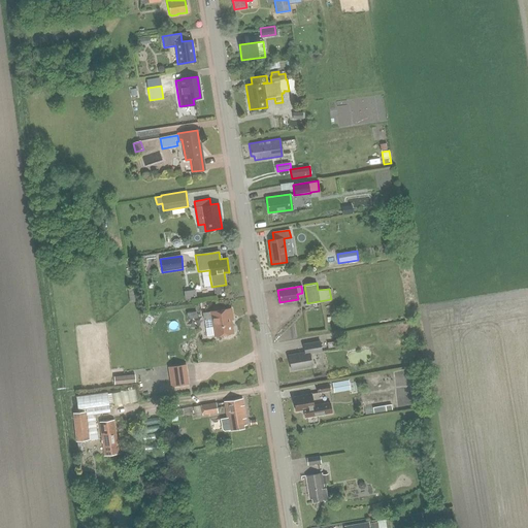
[(192,292),(185,293),(186,301),(193,300),(192,292)]
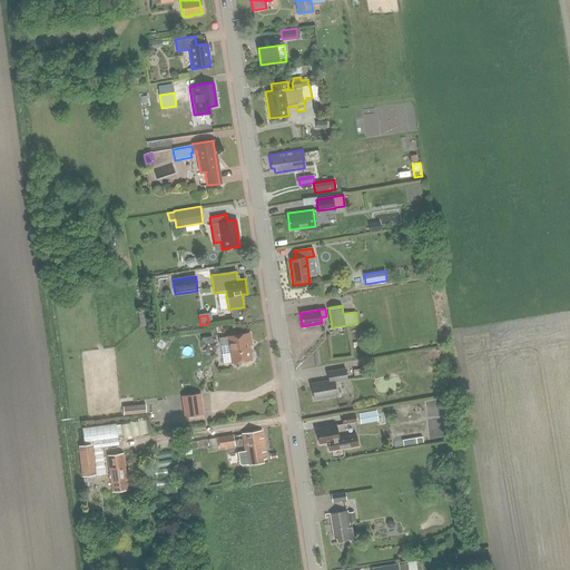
[(227,337),(219,338),(220,346),(224,345),(228,345),(229,353),(223,354),(224,363),(231,363),(231,364),(251,361),(248,345),(251,345),(248,333),(227,336),(227,337)]
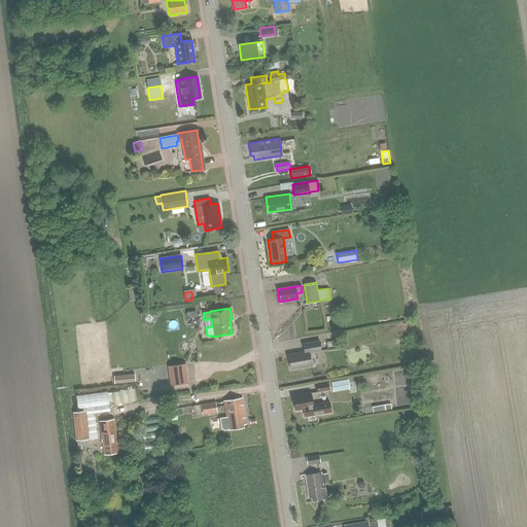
[(309,352),(320,350),(319,341),(303,343),(304,351),(287,354),(290,370),(311,365),(309,352)]
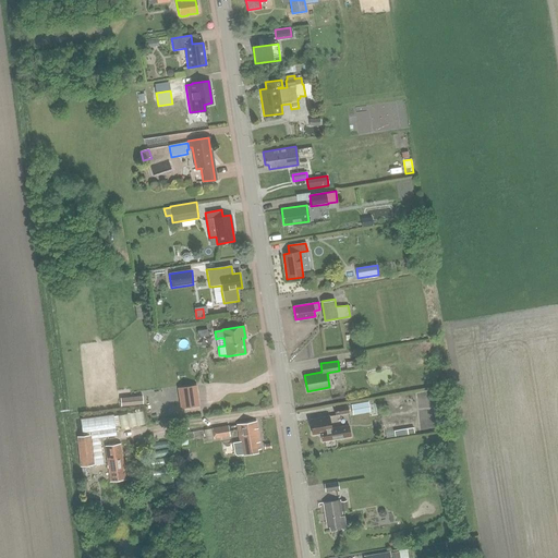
[(196,386),(177,388),(180,410),(199,407),(196,386)]
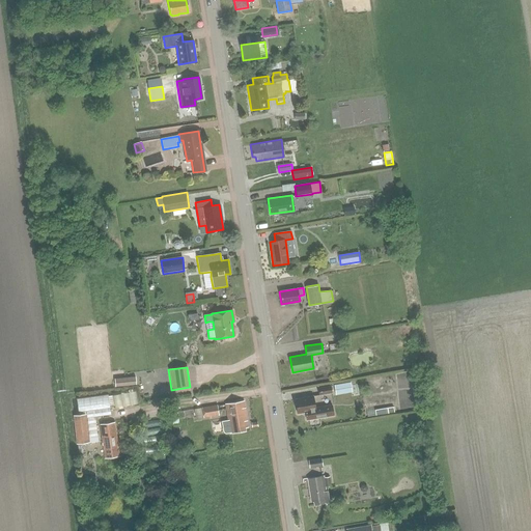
[(136,379),(115,381),(115,387),(136,386),(136,379)]
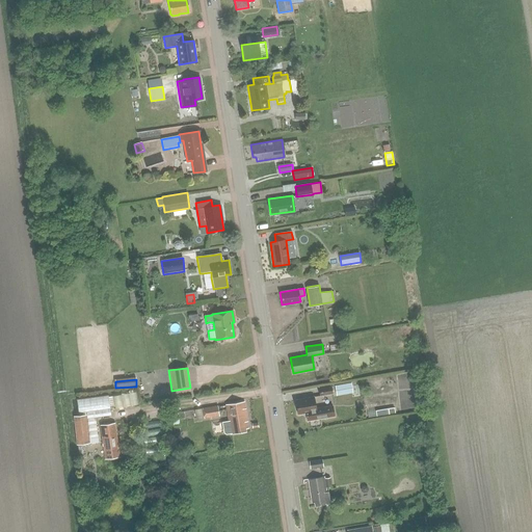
[(351,383),(336,387),(337,396),(352,393),(351,383)]
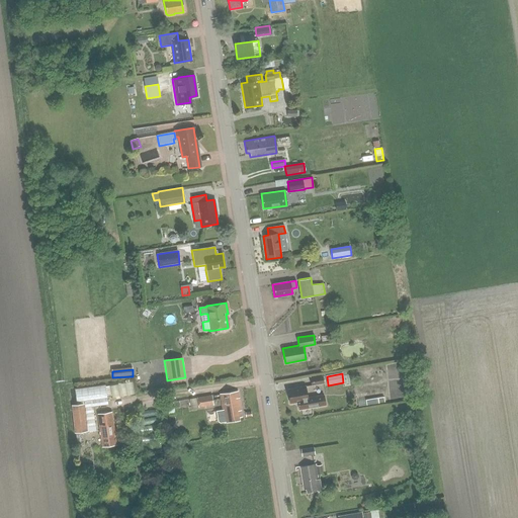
[(323,376),(310,378),(311,386),(324,384),(323,376)]
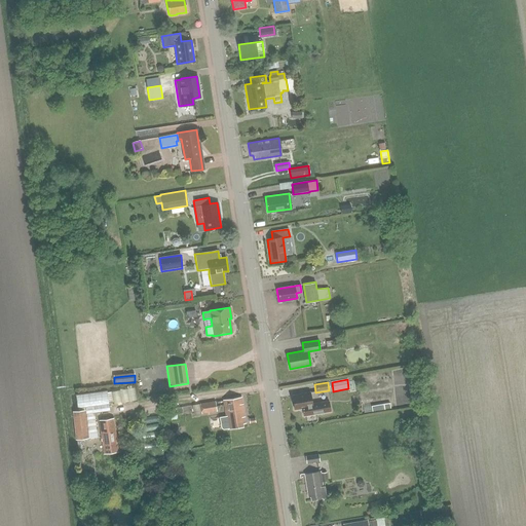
[(116,403),(138,398),(135,385),(114,390),(116,403)]
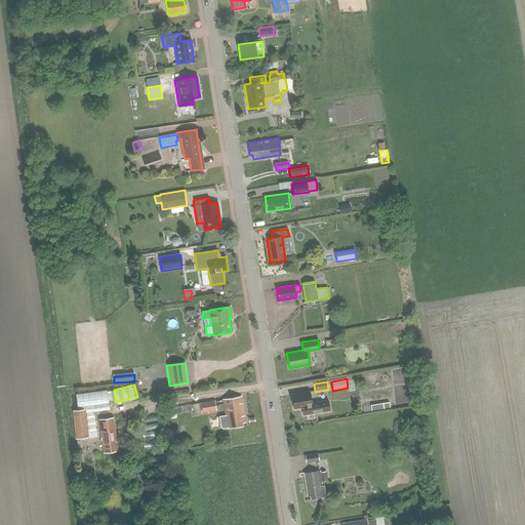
[(310,391),(291,394),(294,409),(301,408),(304,415),(325,411),(330,411),(329,400),(324,401),(312,403),(310,391)]
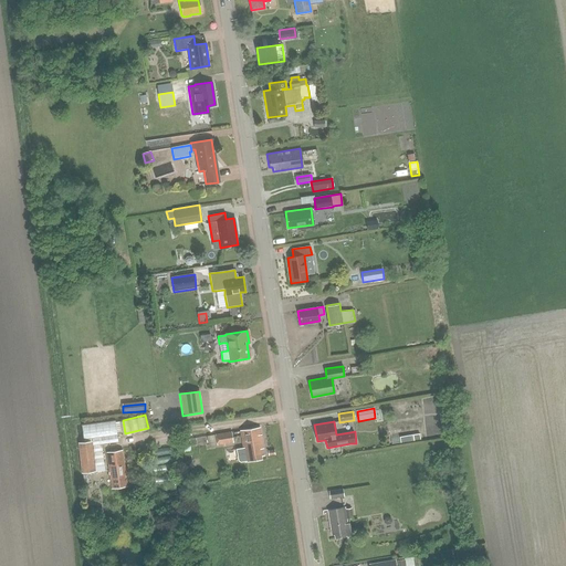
[(115,422),(82,427),(83,441),(91,440),(116,437),(115,422)]
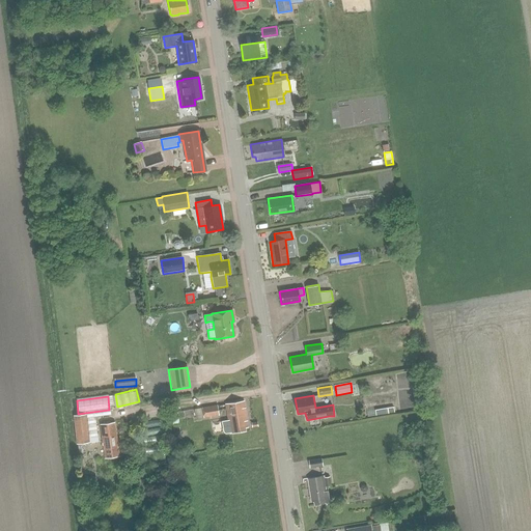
[(245,427),(248,427),(244,401),(226,403),(228,419),(221,420),(222,431),(224,434),(230,432),(245,430),(245,427)]
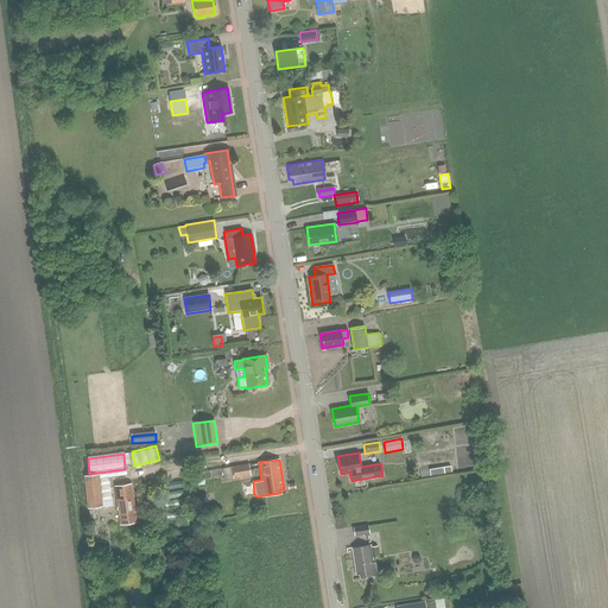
[(249,464),(232,467),(233,474),(233,479),(251,476),(251,470),(249,466),(249,464)]
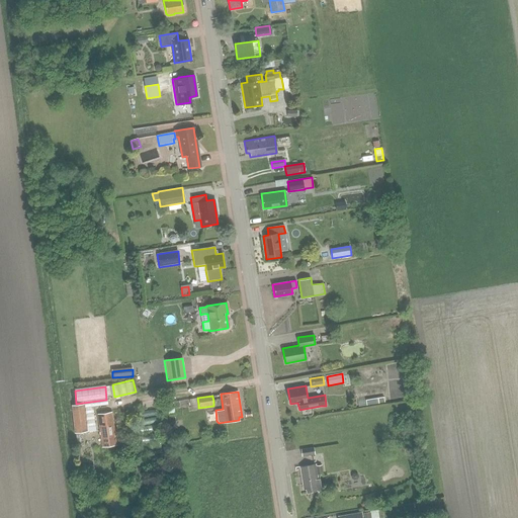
[(106,400),(83,403),(84,405),(84,408),(93,407),(107,405),(106,400)]
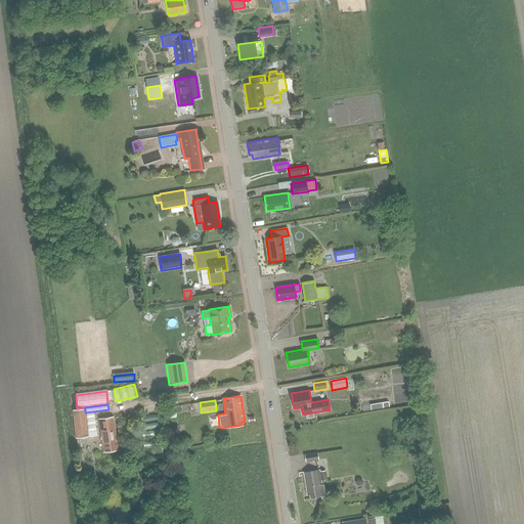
[(175,407),(169,408),(171,420),(177,420),(176,412),(175,407)]
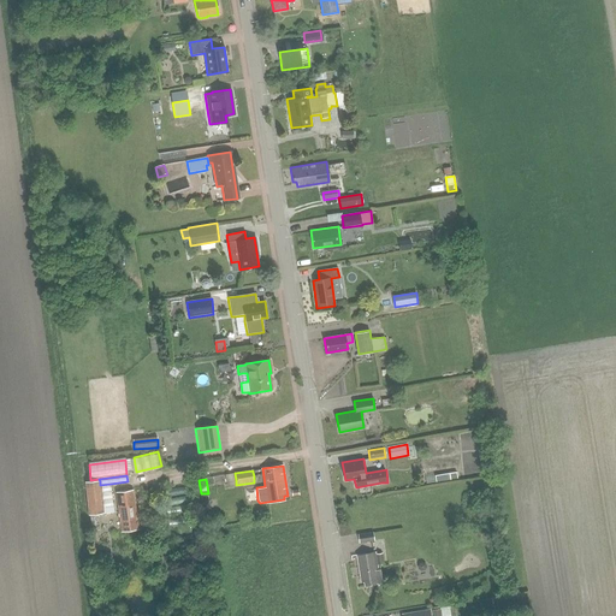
[(104,514),(102,513),(100,485),(100,481),(92,483),(84,484),(88,516),(104,514)]
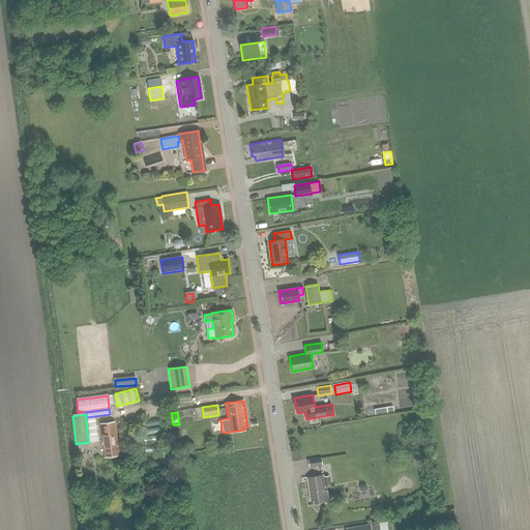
[(95,416),(86,417),(88,441),(95,440),(95,436),(98,436),(95,416)]
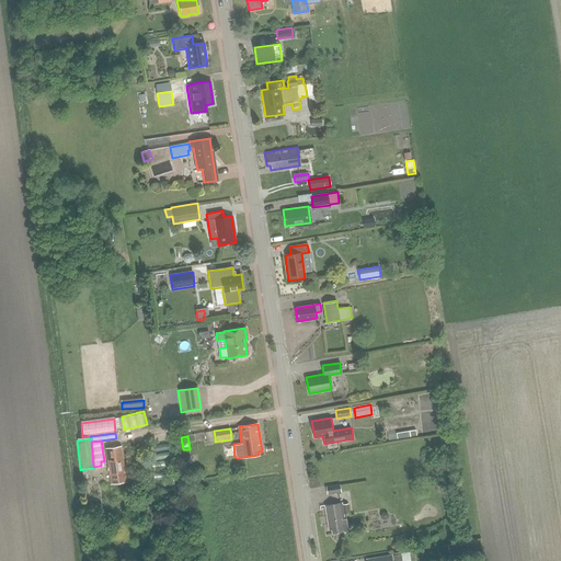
[(170,444),(148,447),(149,455),(171,450),(170,444)]
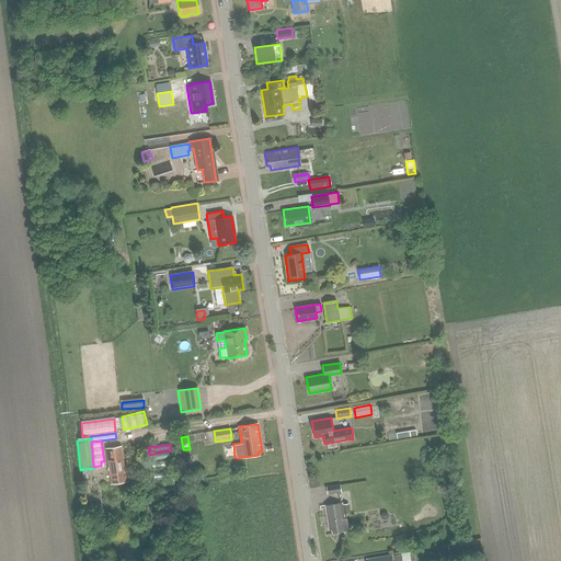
[(111,484),(126,482),(121,447),(105,449),(111,484)]
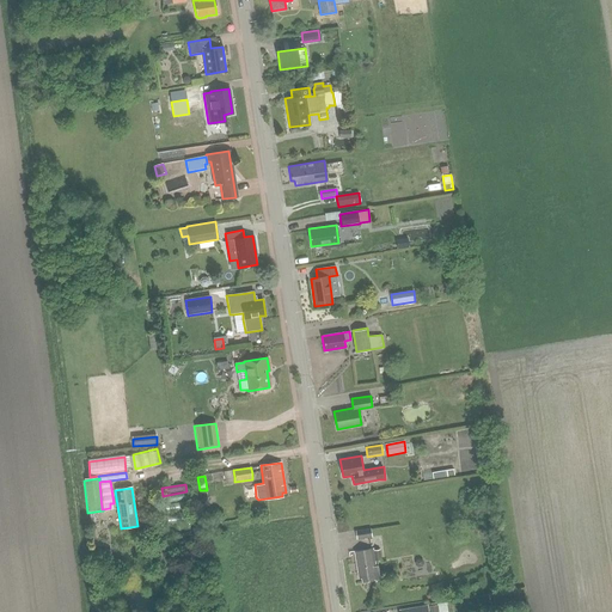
[(188,493),(163,497),(164,505),(189,500),(188,493)]
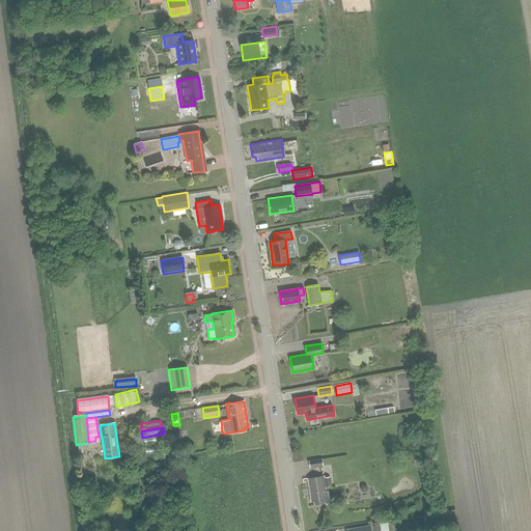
[(164,435),(142,439),(143,445),(165,442),(164,435)]
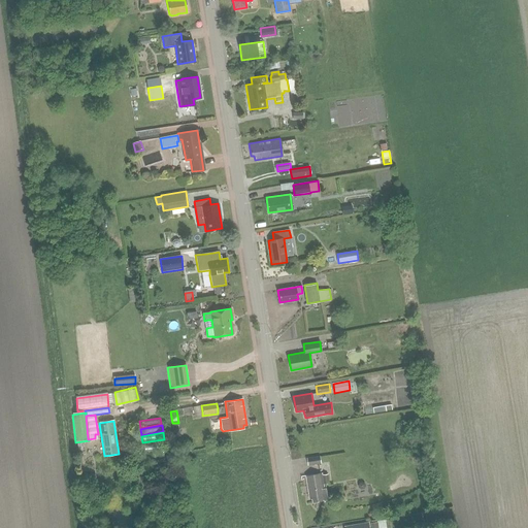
[(166,440),(143,444),(145,453),(167,449),(166,440)]
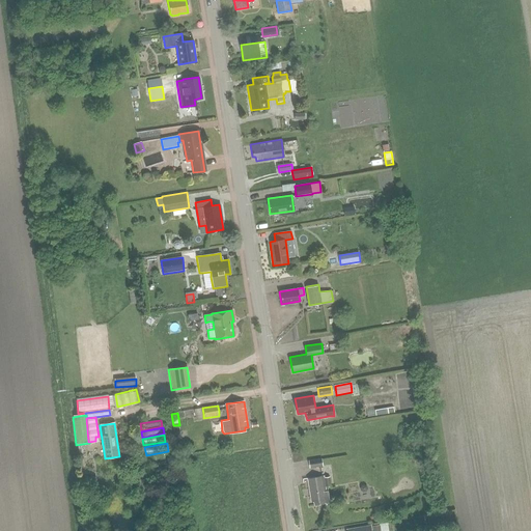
[(322,459),(308,462),(309,468),(323,466),(322,459)]
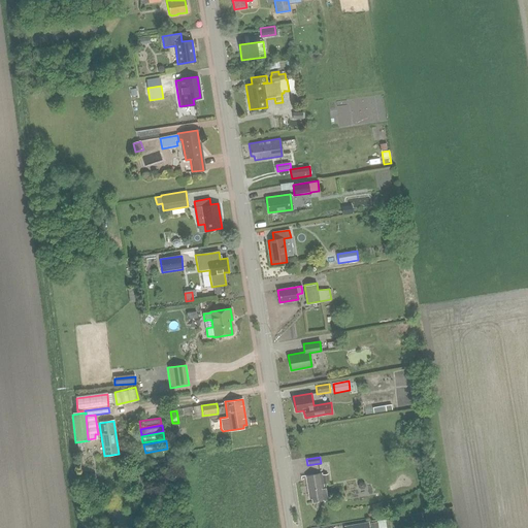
[(191,459),(179,461),(180,468),(192,466),(191,459)]
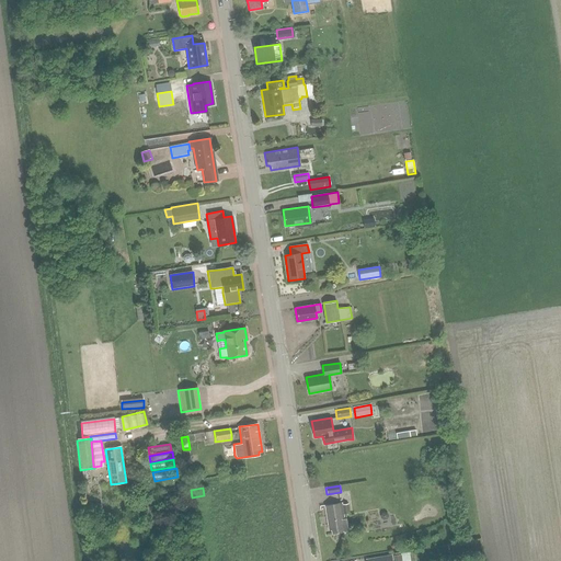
[(99,503),(90,504),(92,513),(101,512),(99,503)]
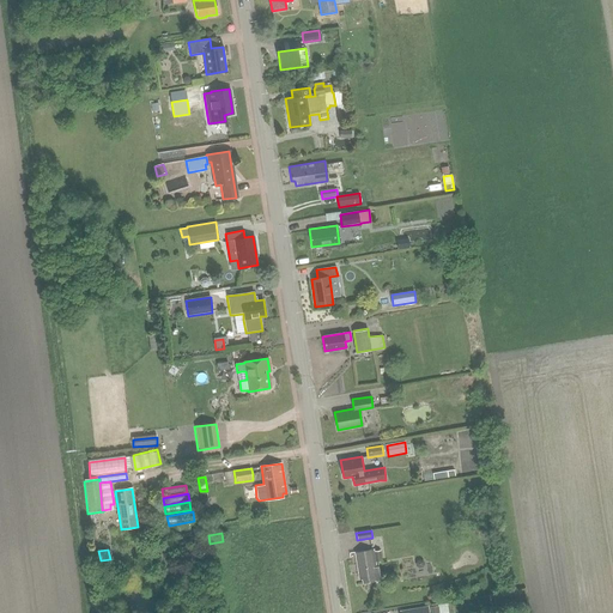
[(363,583),(380,581),(378,566),(375,566),(372,550),(354,552),(358,580),(362,578),(363,583)]
